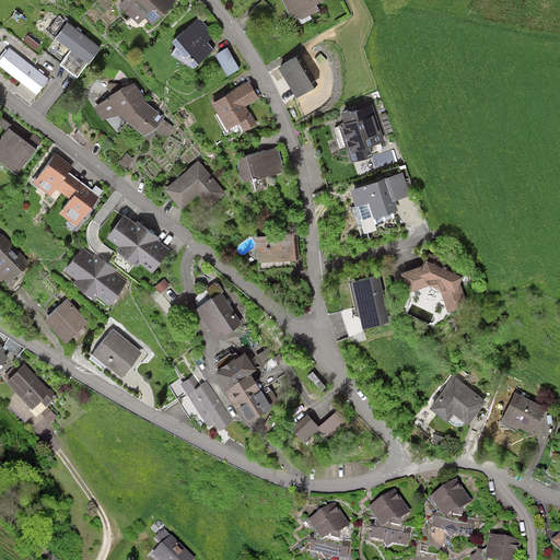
[(119,0),(119,1),(139,22),(146,15),(152,23),(175,0),(119,0)]
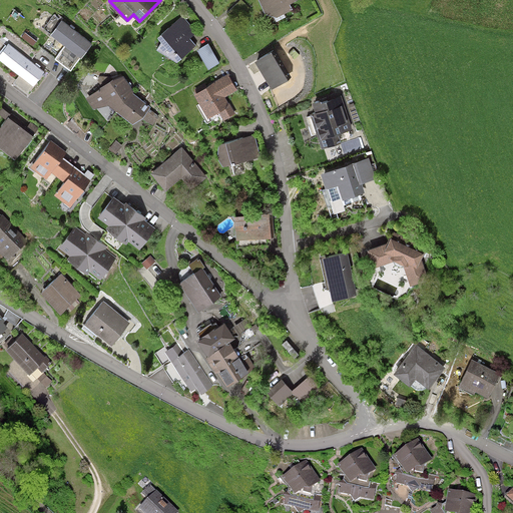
[(249,6),(242,0),(239,0),(226,14),(232,20),(239,13),(241,15),(249,6)]
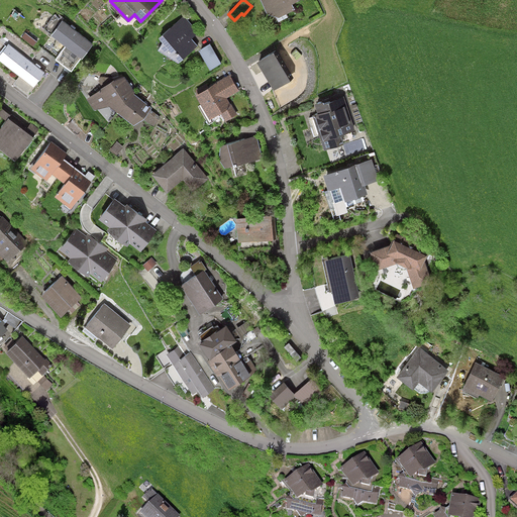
[(303,0),(259,0),(267,15),(279,18),(295,10),(293,5),(303,0)]
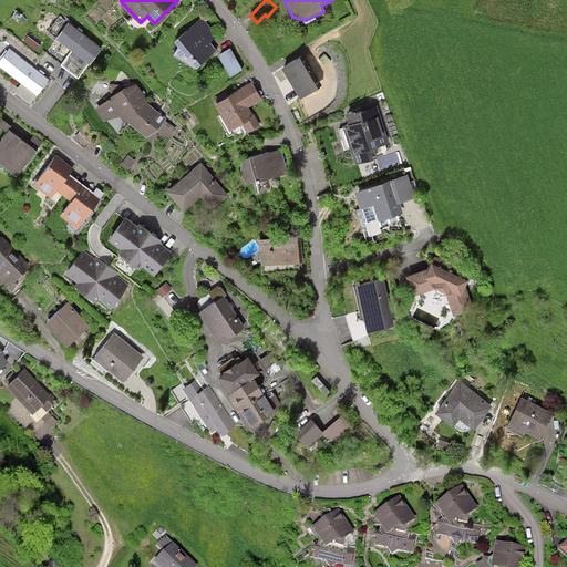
[(217,34),(203,16),(175,38),(178,42),(174,52),(197,65),(217,50),(210,41),(217,34)]
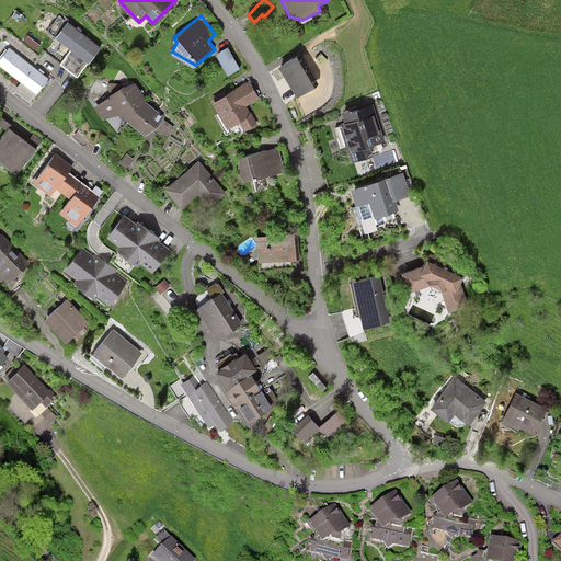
[(101,45),(68,19),(55,34),(71,48),(60,60),(78,73),(101,45)]
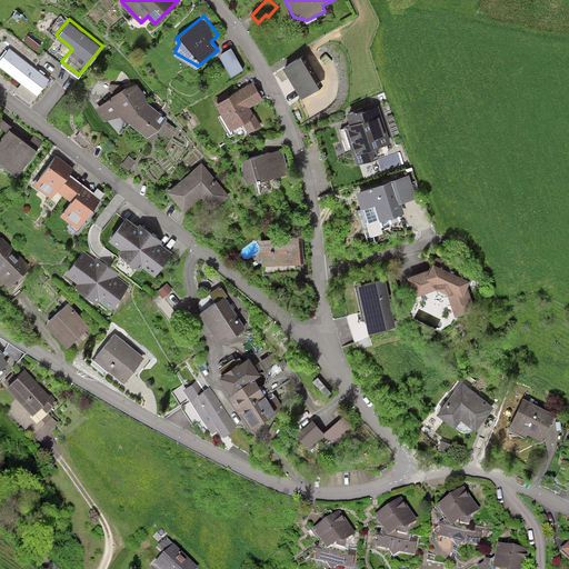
[(231,46),(220,51),(232,73),(243,67),(231,46)]
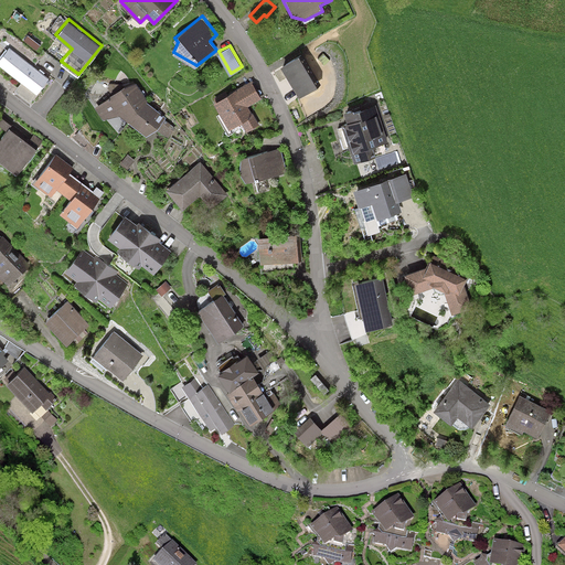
[(49,76),(9,46),(0,59),(0,63),(22,80),(38,92),(49,76)]
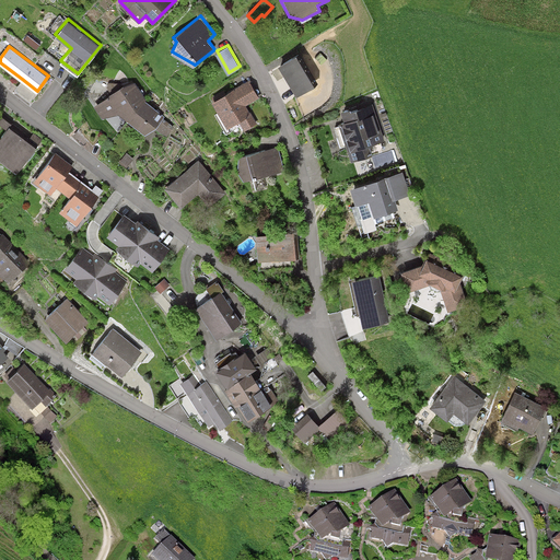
[(299,50),(278,63),(298,94),(318,81),(299,50)]
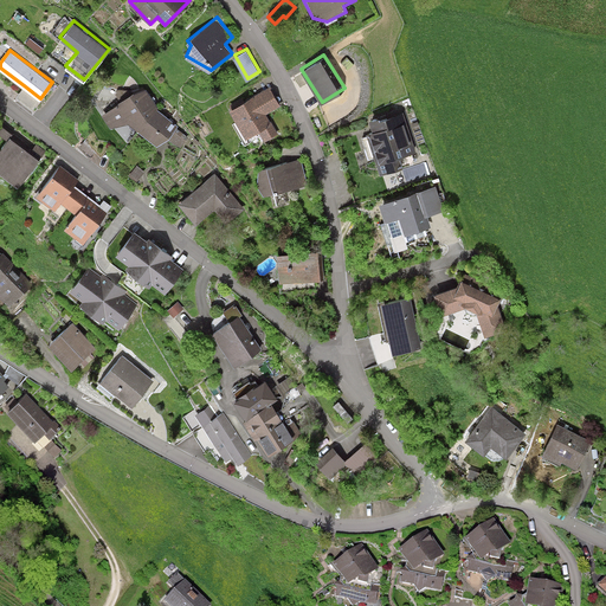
[(40,98),(24,85),(17,95),(33,108),(40,98)]
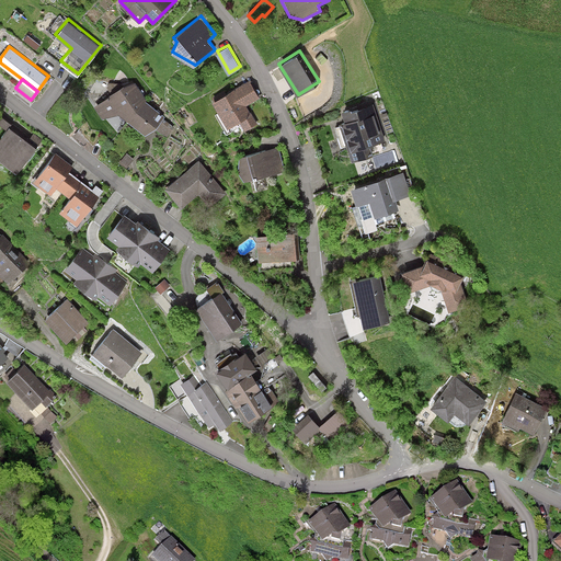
[(146,94),(135,80),(94,104),(102,117),(118,112),(128,118),(146,101),(146,94)]
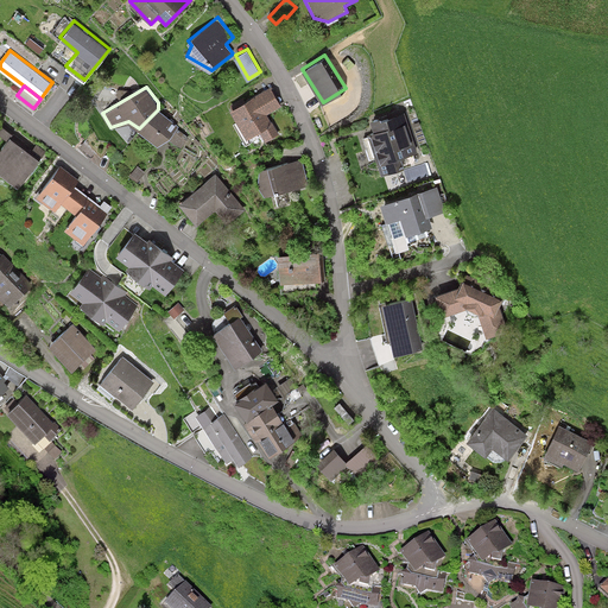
[(272,87),(230,109),(247,137),(259,130),(265,141),(280,133),(268,114),(283,106),(272,87)]
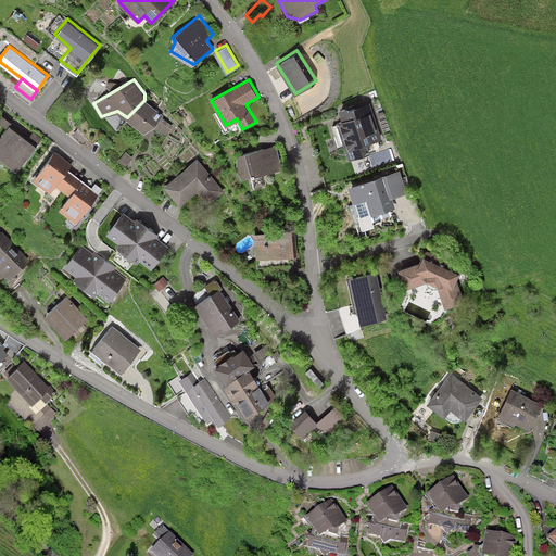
[(163,114),(144,100),(127,117),(146,131),(153,126),(156,123),(162,116),(163,114)]
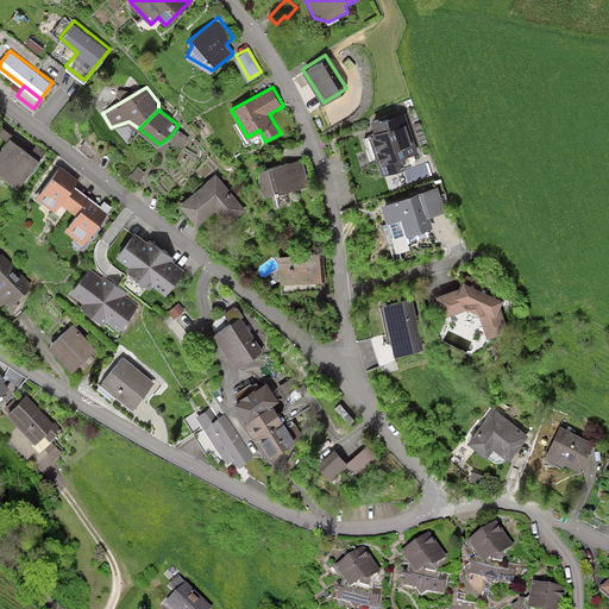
[(383,114),(371,118),(375,129),(368,131),(382,176),(410,168),(407,155),(420,150),(407,110),(383,117),(383,114)]
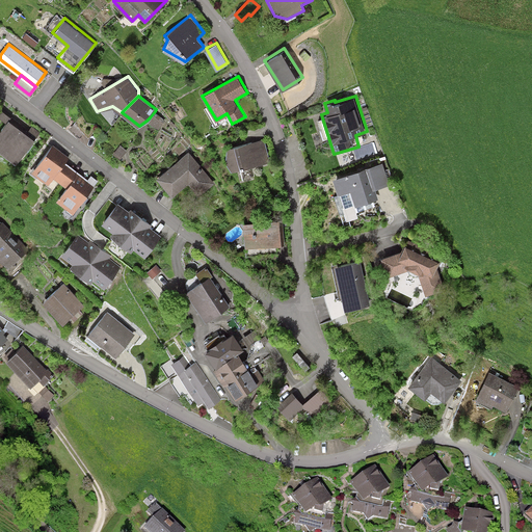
[(0,116),(5,122),(8,117),(10,115),(0,106),(0,116)]
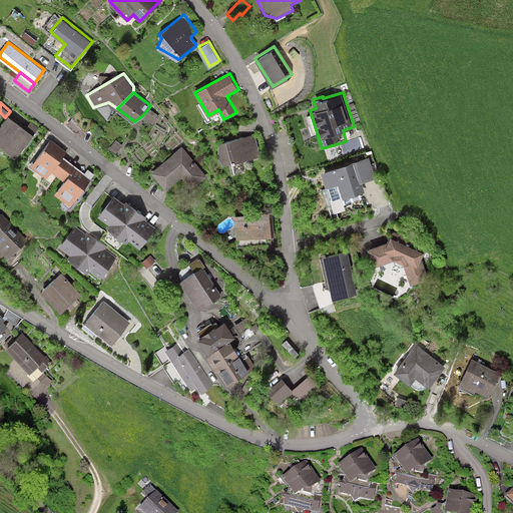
[(160,115),(149,107),(144,113),(141,116),(153,124),(160,115)]
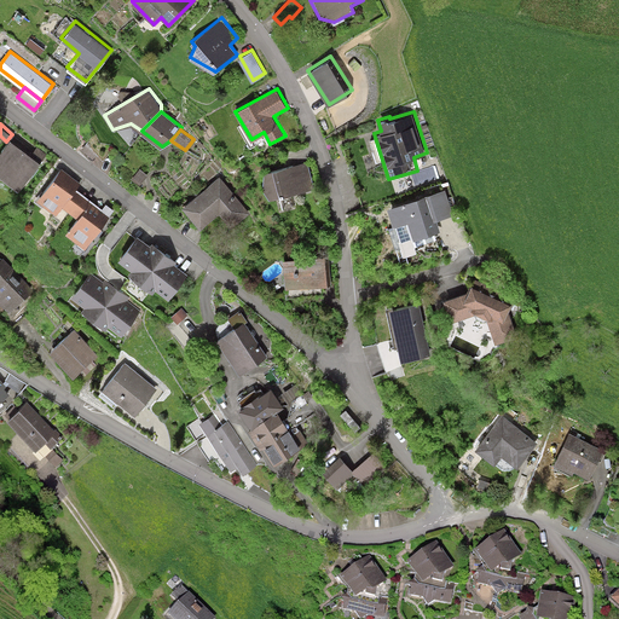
[(30,152),(10,137),(6,142),(0,149),(0,175),(18,190),(41,161),(30,152)]
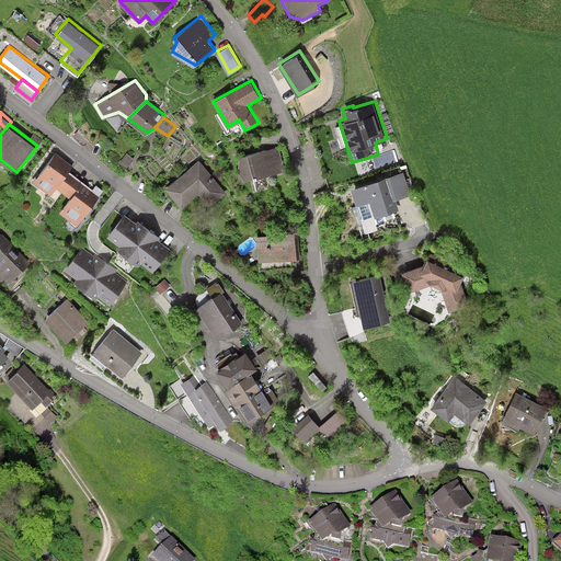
[(83,125),(77,132),(91,145),(96,139),(83,125)]
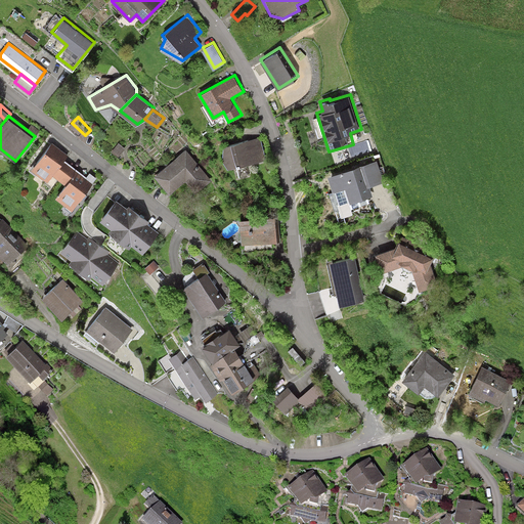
[(31,123),(26,129),(35,136),(39,130),(31,123)]
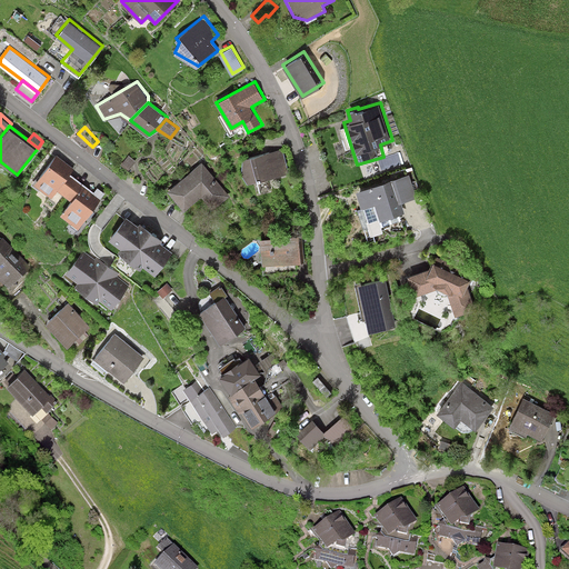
[(285,147),(243,157),(241,173),(248,182),(290,172),(285,147)]
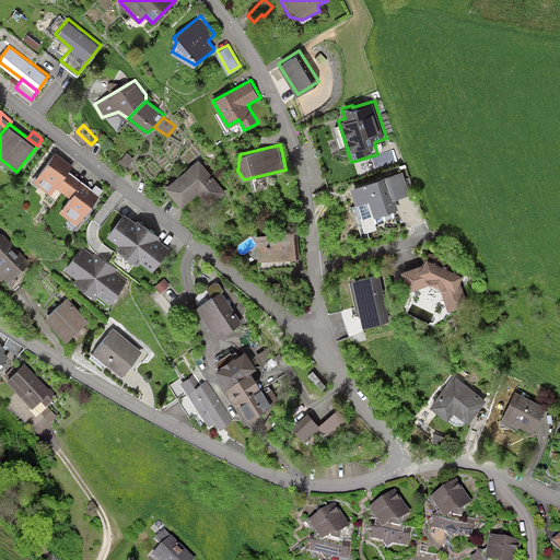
[(73,164),(56,150),(33,178),(49,193),(56,184),(62,189),(74,174),(69,170),(73,164)]
